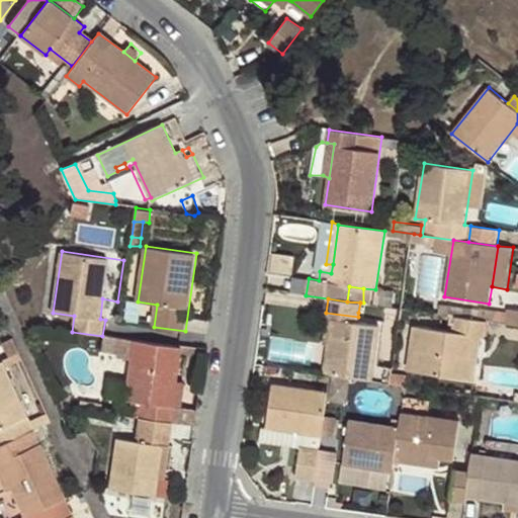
[(363,303),(360,303),(358,313),(369,315),(372,305),(363,303)]
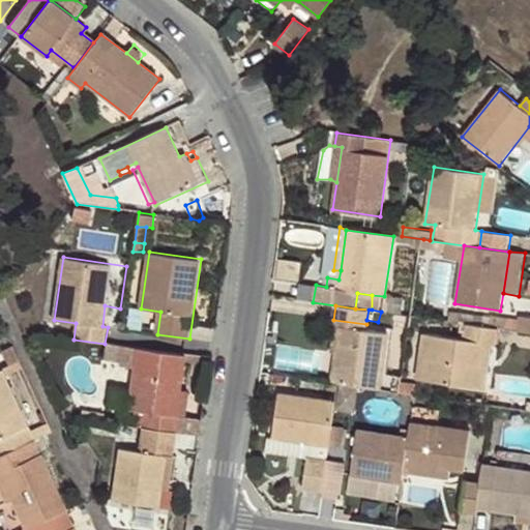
[(505,329),(529,332),(529,317),(521,316),(520,321),(507,319),(506,323),(505,329)]
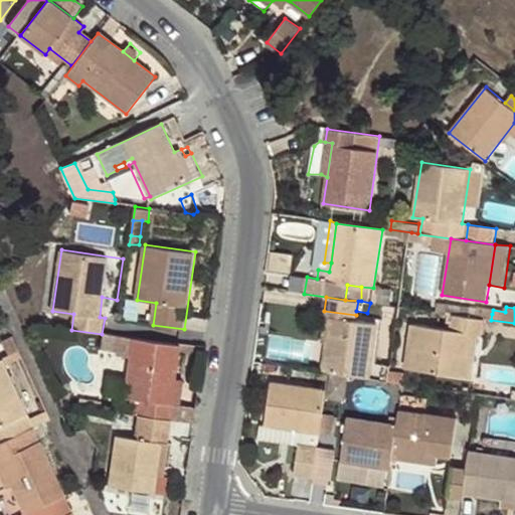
[(355,322),(356,315),(324,311),(318,310),(317,317),(355,322)]
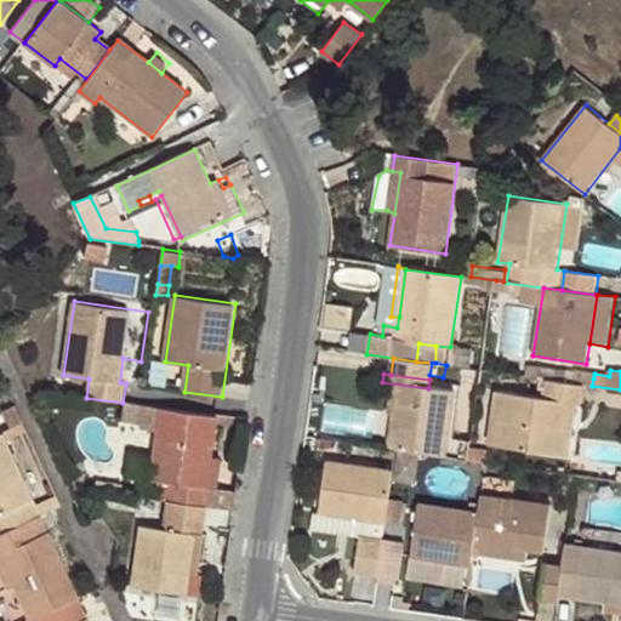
[(586,383),(592,386),(593,379),(576,375),(575,382),(586,383)]
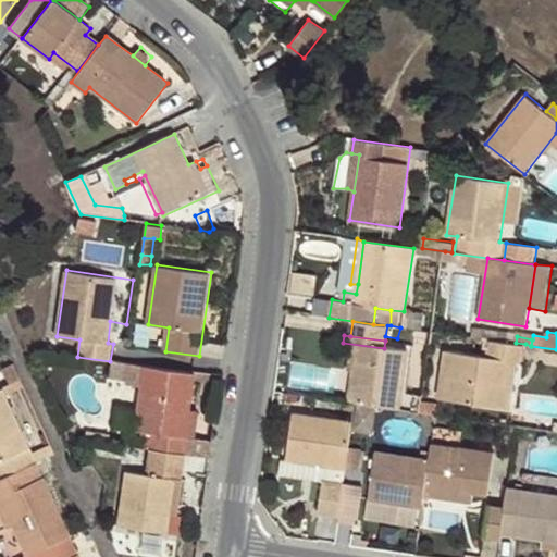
[(492,339),(484,338),(481,355),(490,356),(492,339)]
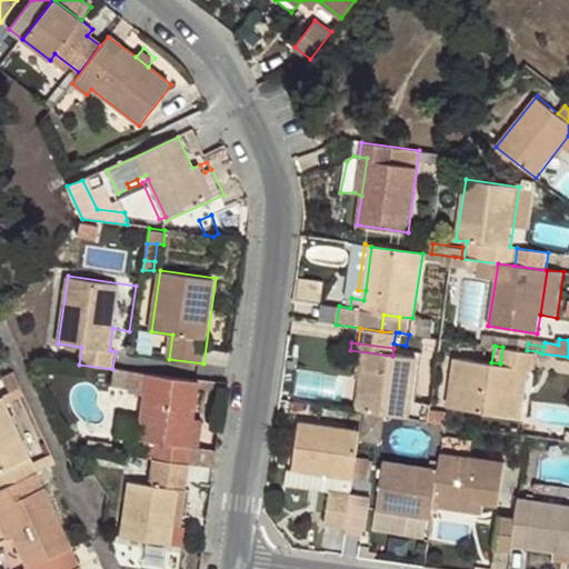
[(500,363),(491,362),(453,358),(450,383),(461,385),(458,409),(522,417),(526,393),(517,392),(520,369),(528,370),(533,371),(537,351),(527,350),(502,347),(500,363)]
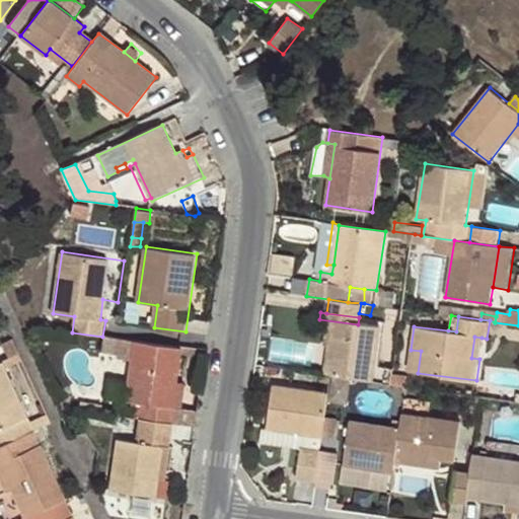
[(329,347),(325,375),(372,382),(380,327),(358,324),(319,319),(315,345),(329,347)]
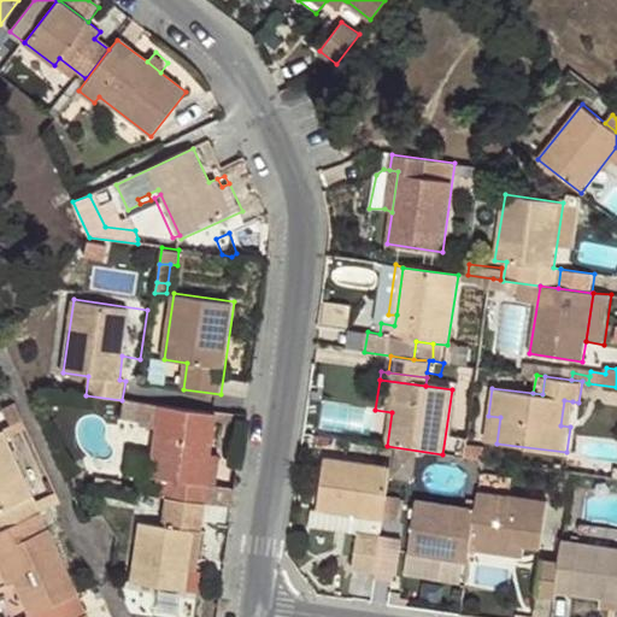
[(570,427),(573,401),(564,400),(560,425),(570,427)]
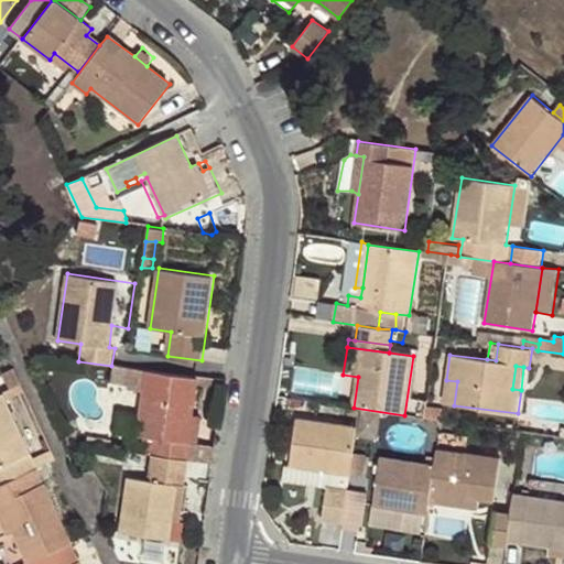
[(23,383),(17,369),(3,375),(10,390),(23,383)]
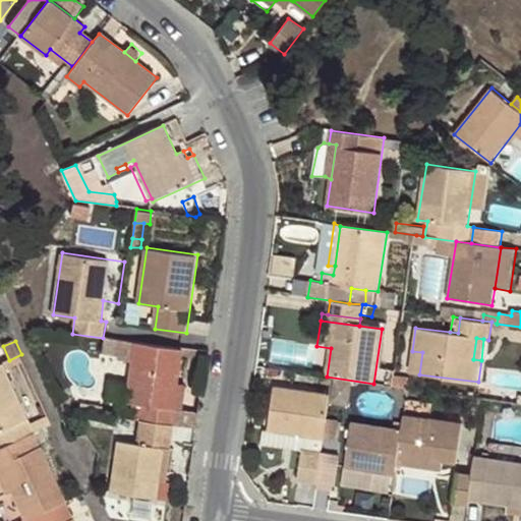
[(140,418),(173,422),(175,409),(178,383),(182,354),(183,349),(134,342),(126,402),(132,403),(131,416),(140,418)]
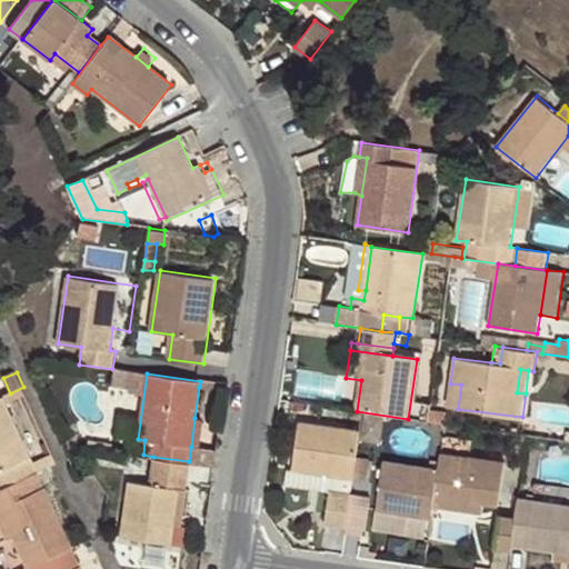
[(199,387),(228,391),(229,385),(200,381),(199,387)]
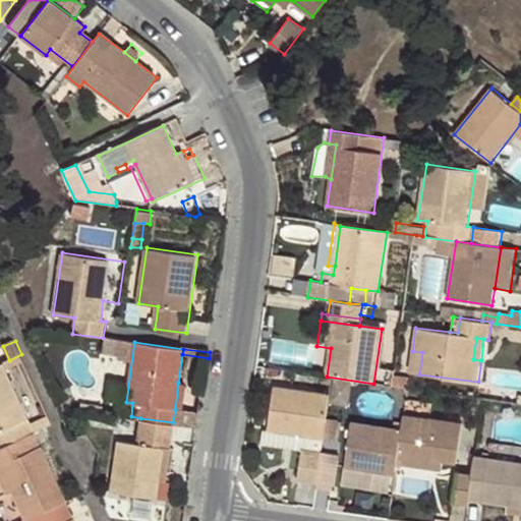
[(410,373),(419,374),(422,352),(412,351),(410,373)]
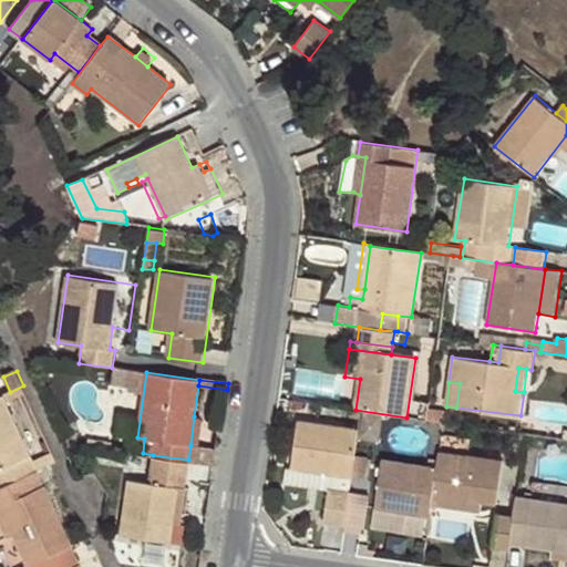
[(10,401),(27,393),(23,385),(10,392),(6,393),(10,401)]
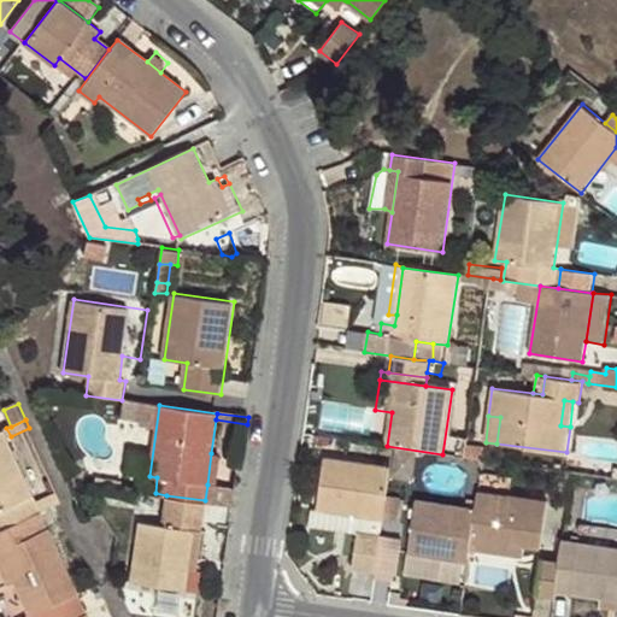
[(0,529),(40,512),(35,501),(3,429),(0,429),(0,529)]
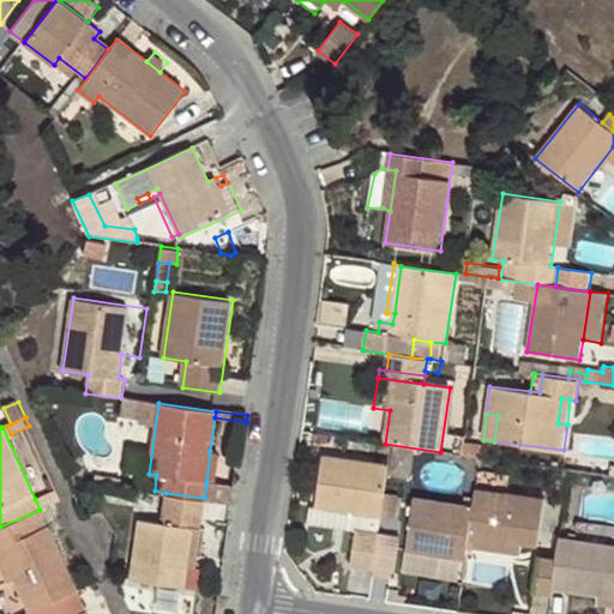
[(463,456),(481,458),(483,445),(465,443),(463,456)]
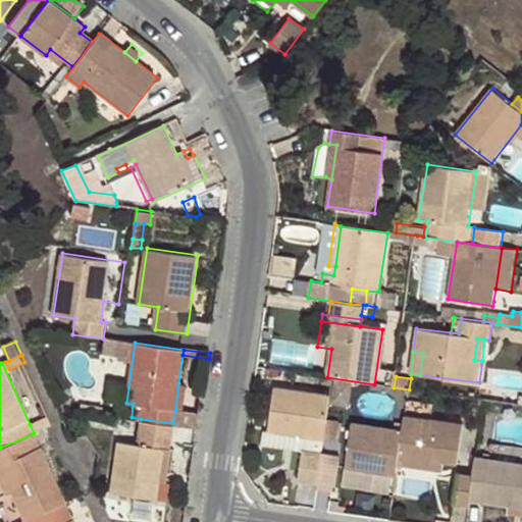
[(187,383),(178,383),(175,410),(183,411),(187,383)]
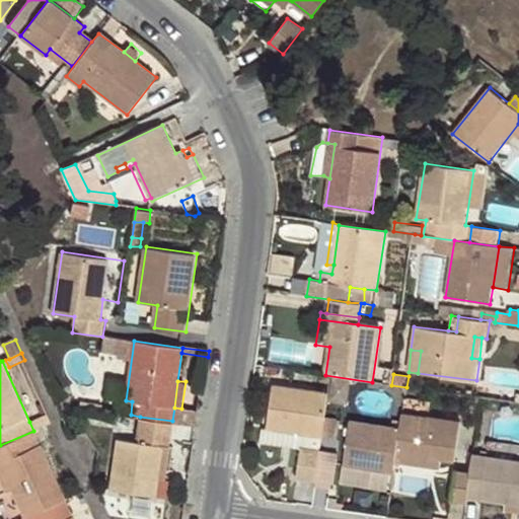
[(328,393),(274,385),(268,429),(322,437),(328,393)]
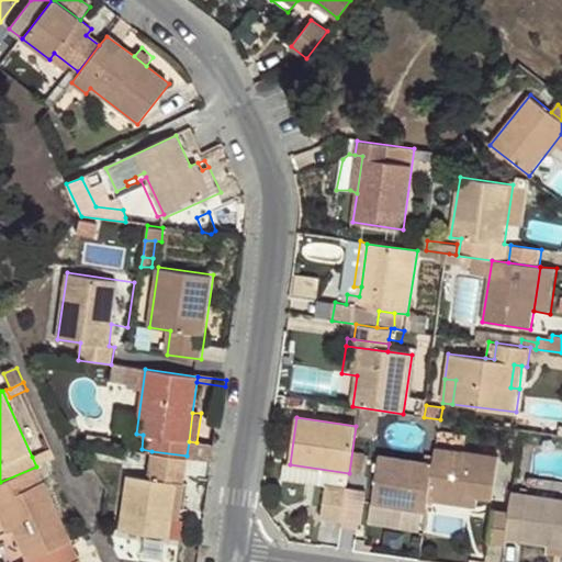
[(36,467),(52,460),(56,457),(52,448),(32,457),(36,467)]
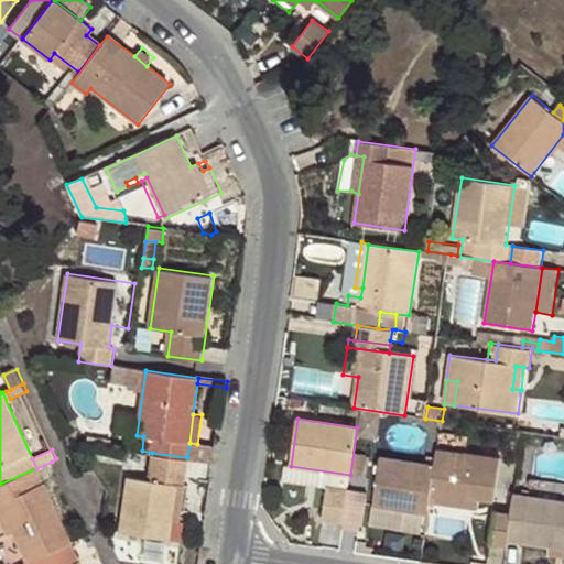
[(500,459),(437,451),(435,466),(431,503),(468,509),(469,499),(480,500),(495,502),(500,459)]
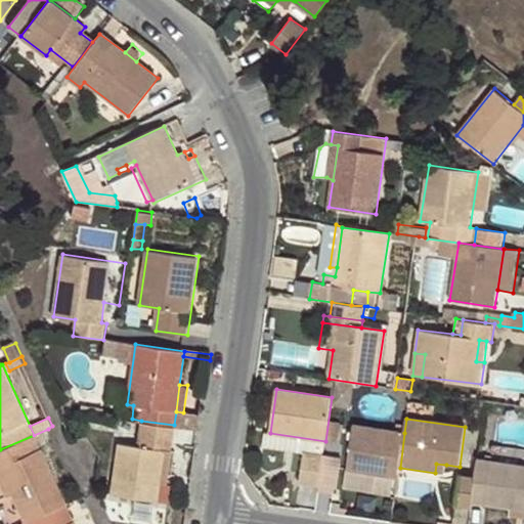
[(171,444),(174,425),(141,421),(138,440),(171,444)]
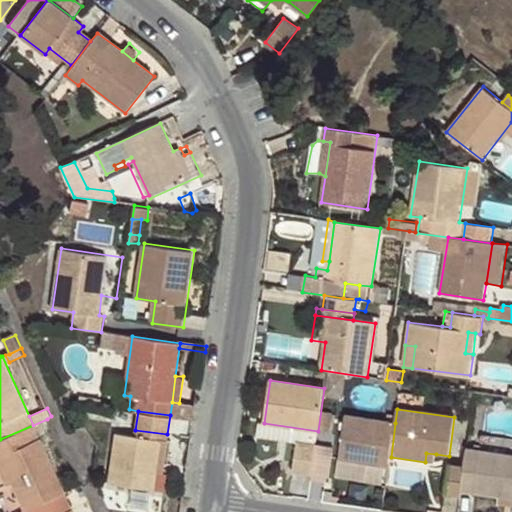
[(361,462),(389,466),(391,457),(395,423),(345,416),(339,459),(361,462)]
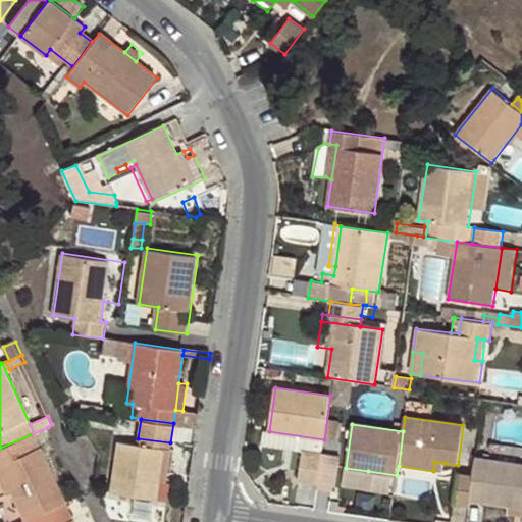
[(25,521),(65,503),(34,433),(0,448),(0,465),(0,466),(12,492),(25,521)]
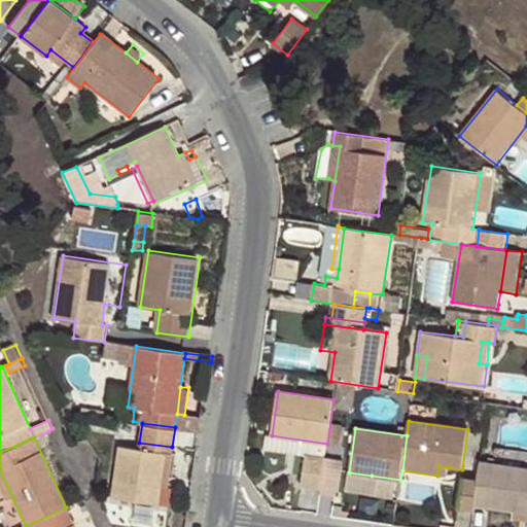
[(171,453),(172,447),(139,443),(138,449),(166,453),(171,453)]
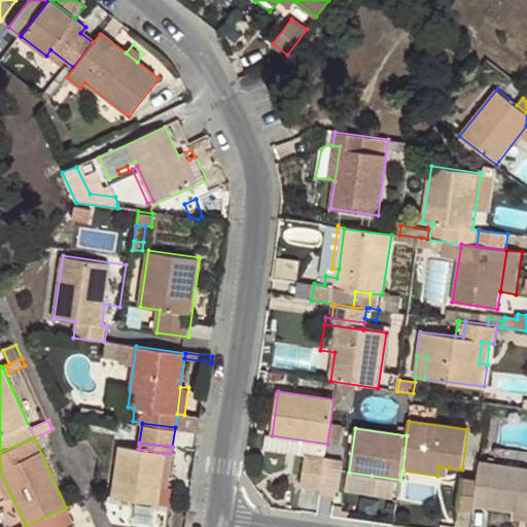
[(166,453),(138,449),(118,446),(110,497),(159,504),(161,488),(166,453)]
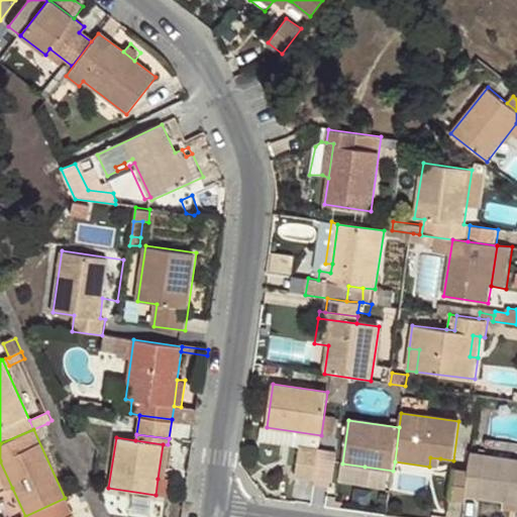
[(170,445),(168,444),(163,444),(158,479),(164,479),(170,445)]
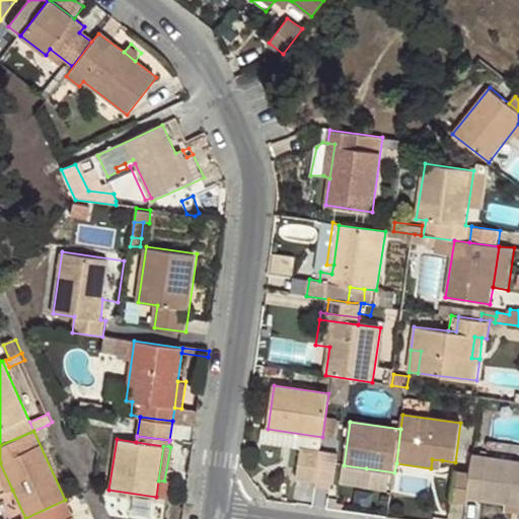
[(321,451),(305,450),(301,479),(316,483),(321,451)]
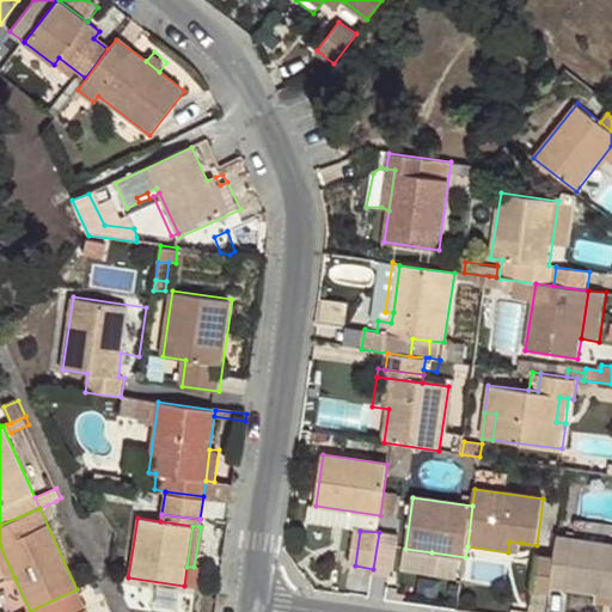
[(611,543),(560,537),(556,558),(551,593),(550,600),(565,603),(568,589),(599,594),(611,595),(611,543)]
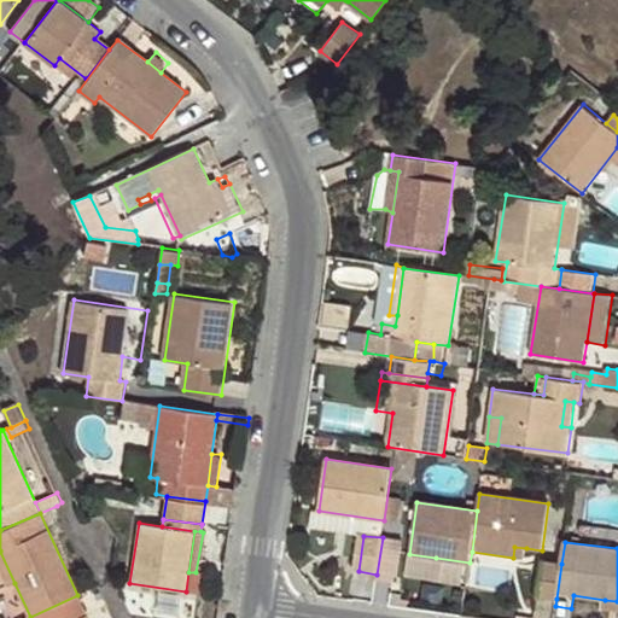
[(514,547),(513,558),(525,559),(526,548),(514,547)]
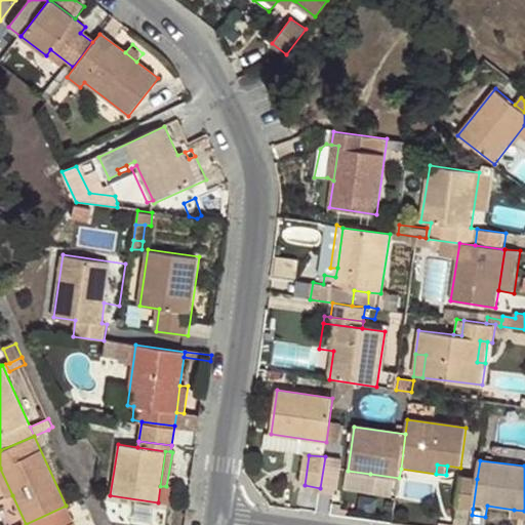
[(0,482),(7,497),(12,495),(0,469),(0,468),(0,482)]
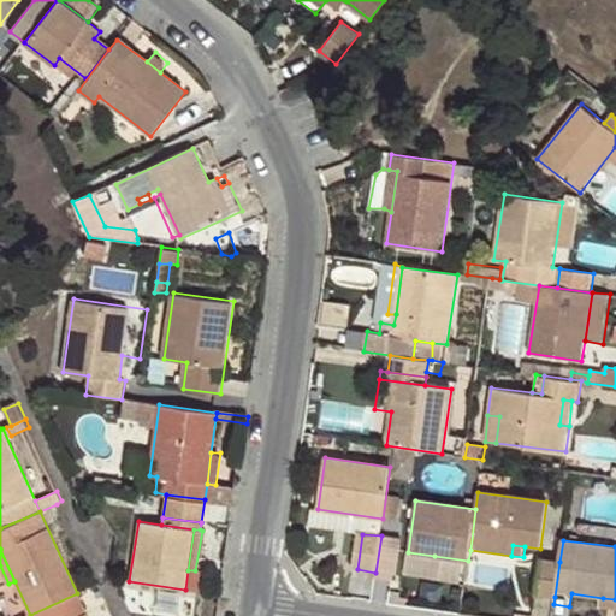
[(432,564),(434,556),(408,552),(406,562),(432,564)]
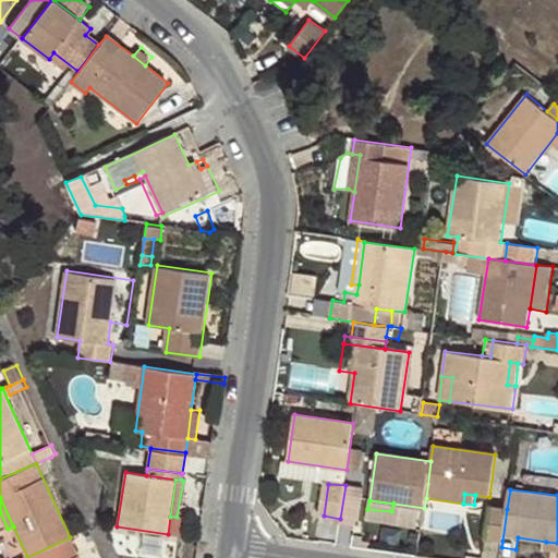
[(484,538),(502,541),(507,509),(489,507),(484,538)]
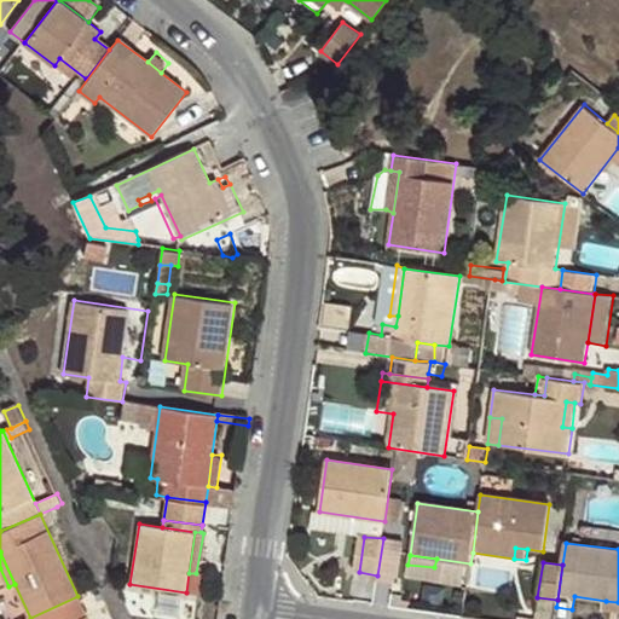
[(30,618),(25,618),(87,618),(77,596),(30,618)]
